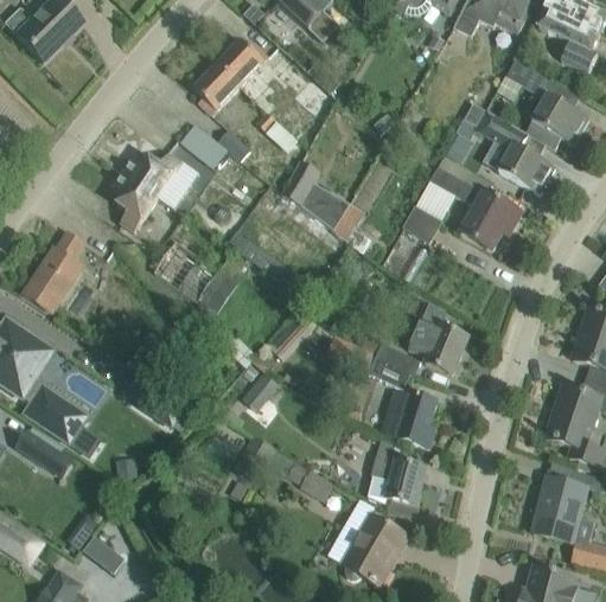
[(49,0),(30,19),(18,7),(2,23),(42,62),(82,21),(65,5),(61,0),(49,0)]
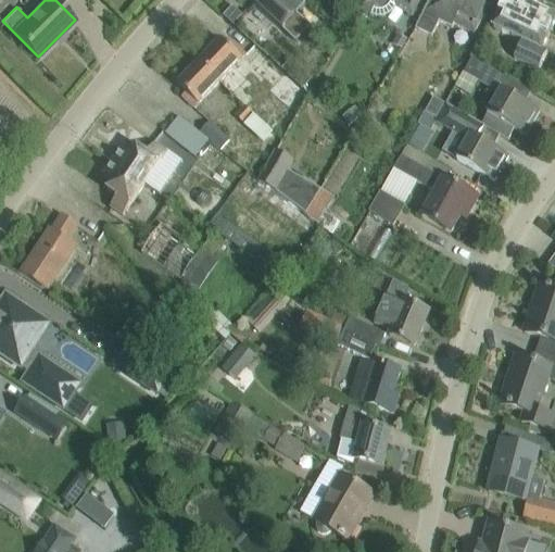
[(229,0),(222,9),(231,19),(241,9),(231,0),(229,0)]
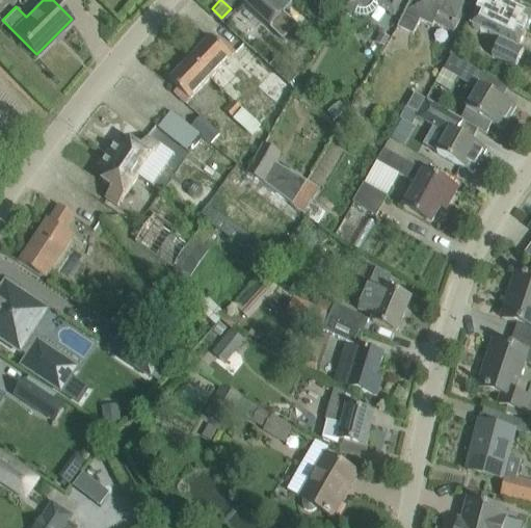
[(242,0),(244,2),(268,24),(283,37),(297,23),(284,10),(292,1),(291,0),(242,0)]
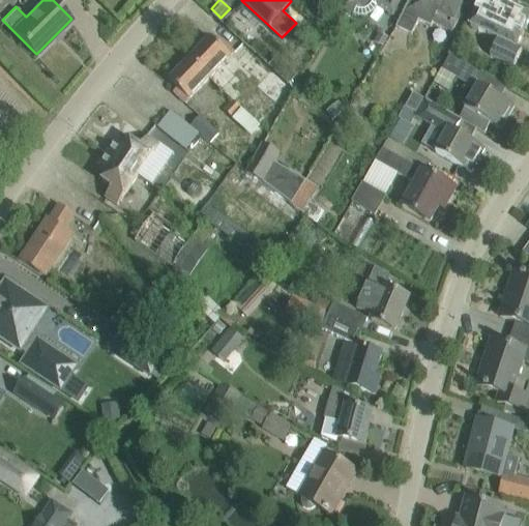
[(342,0),(340,6),(352,13),(353,12),(357,13),(361,13),(365,13),(370,11),(373,8),(375,5),(391,13),(398,0),(342,0)]
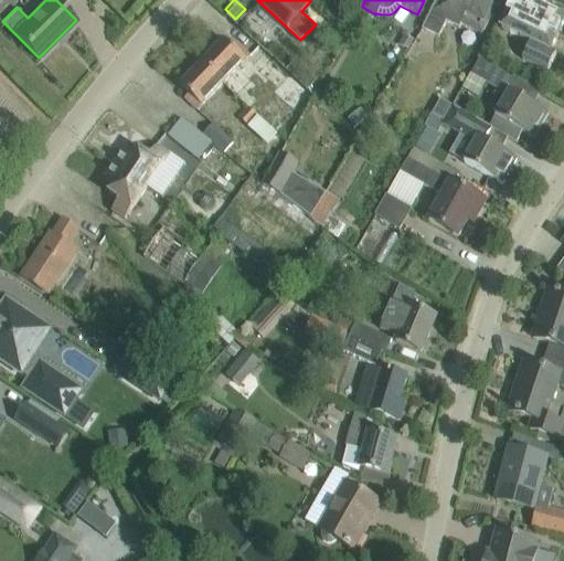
[(490,12),(486,10),(490,0),(434,0),(421,27),(437,35),(445,19),(458,27),(461,21),(481,31),(490,12)]
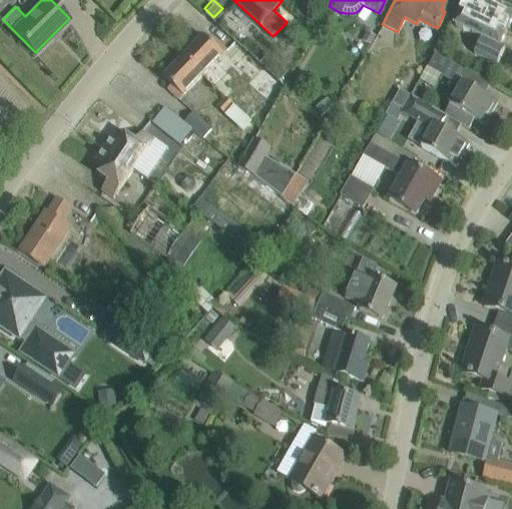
[(473,51),(479,53),(497,62),(504,46),(499,43),(511,16),(511,9),(498,2),(498,1),(496,0),(464,0),(454,23),(481,36),(473,51)]
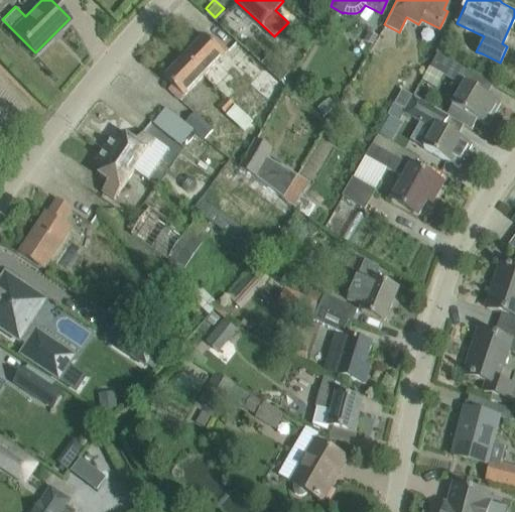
[(204,33),(183,54),(205,75),(226,51),(229,49),(216,37),(212,41),(204,33)]
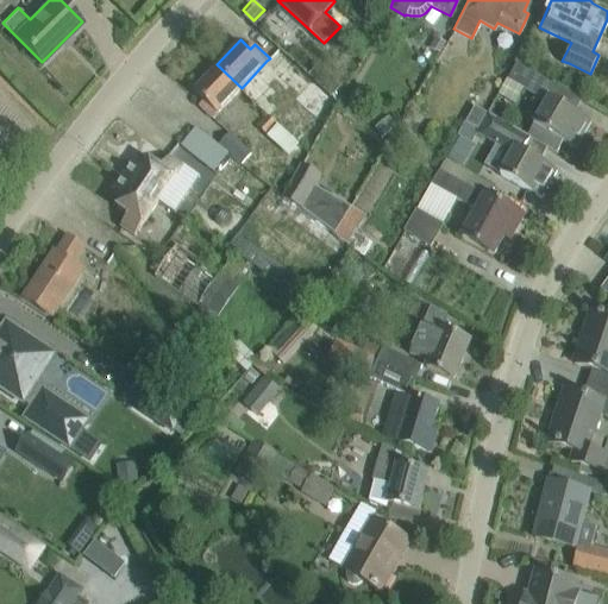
[(551,80),(515,61),(506,77),(513,82),(515,77),(544,93),(551,80)]
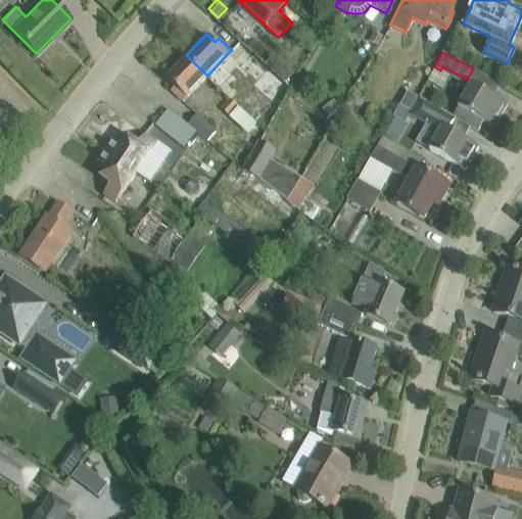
[(186,55),(165,76),(175,84),(171,88),(183,100),(207,76),(186,55)]
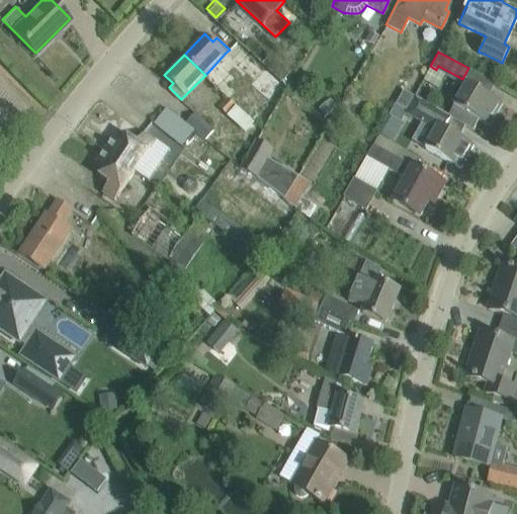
[(281,61),(274,70),(280,77),(289,68),(281,61)]
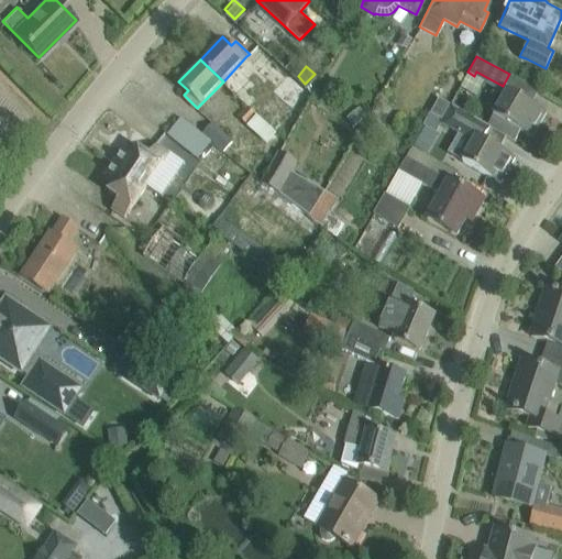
[(507,88),(487,123),(491,125),(489,127),(514,140),(520,129),(531,135),(546,110),(507,88)]
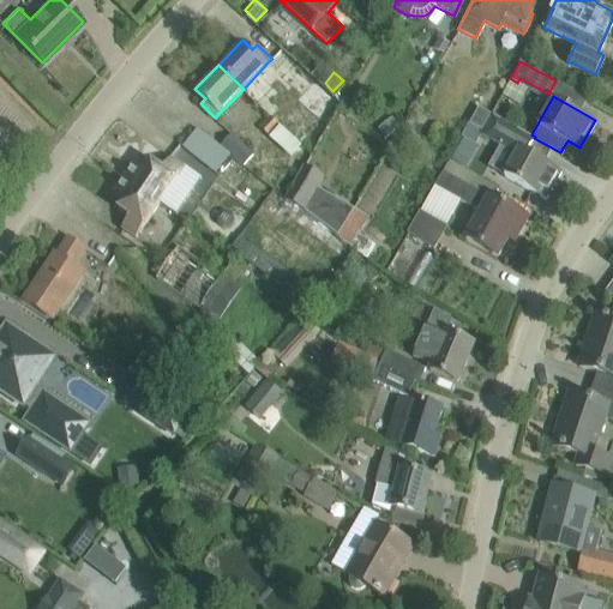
[(535,137),(532,134),(490,112),(486,119),(473,110),(467,121),(481,128),(479,132),(516,152),(504,174),(546,198),(562,170),(527,151),(534,138),(535,137)]
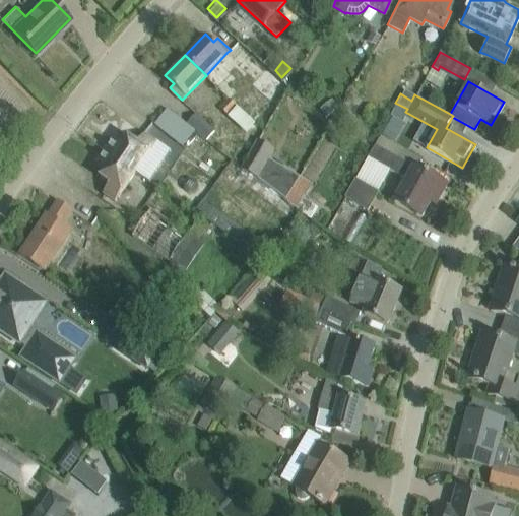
[(217,105),(226,114),(235,105),(225,95),(217,105)]
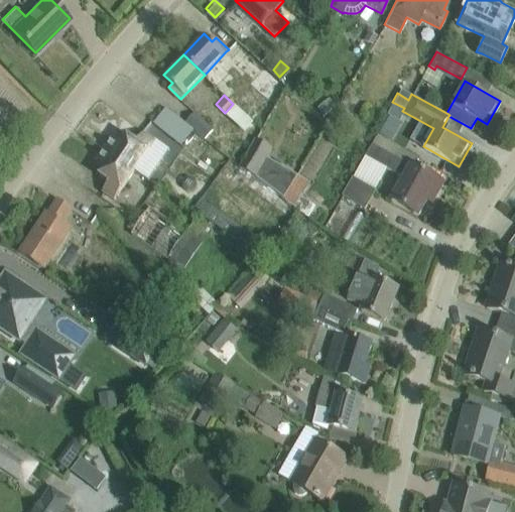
[(164,107),(152,121),(181,144),(191,130),(164,107)]
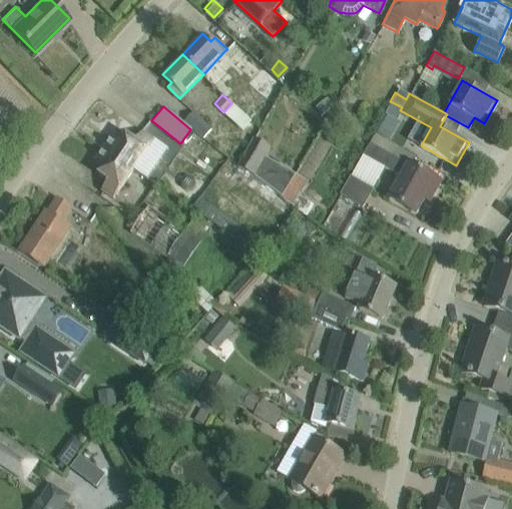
[(183,119),(201,136),(210,127),(192,109),(183,119)]
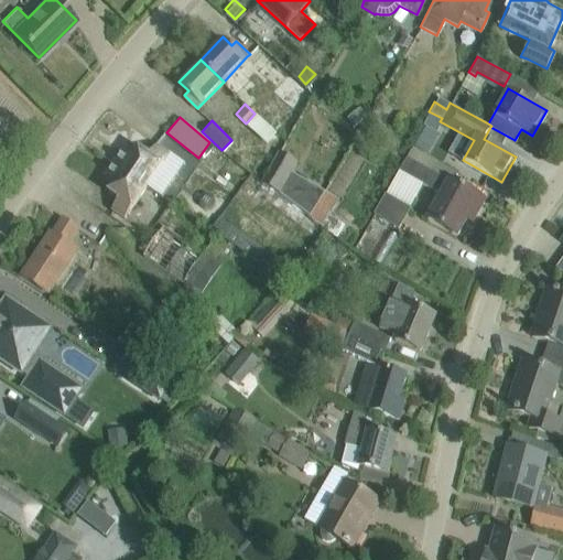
[(122,148),(114,161),(147,183),(169,151),(155,142),(149,153),(138,146),(131,154),(122,148)]
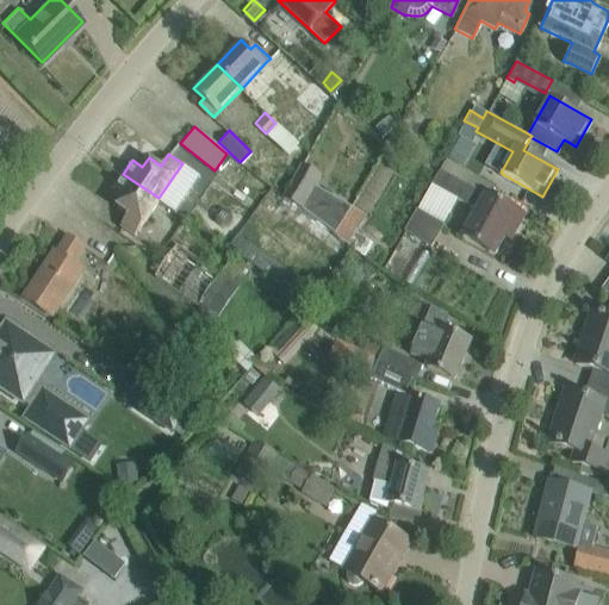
[(443,156),(437,168),(485,195),(486,193),(492,184),(443,156)]
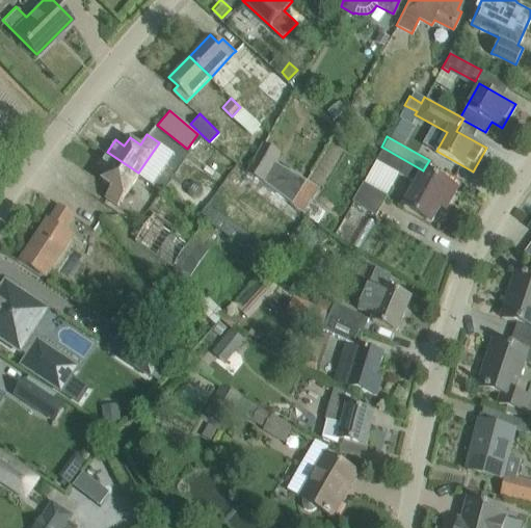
[(291,203),(306,178),(274,161),(280,152),(262,141),(247,167),(291,203)]
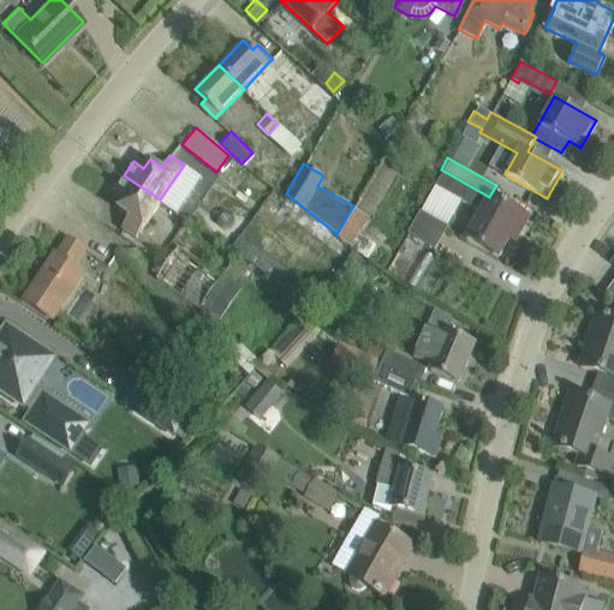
[(528,215),(507,204),(490,195),(489,197),(441,169),(434,185),(481,211),(465,239),(496,256),(513,227),(519,231),(528,215)]
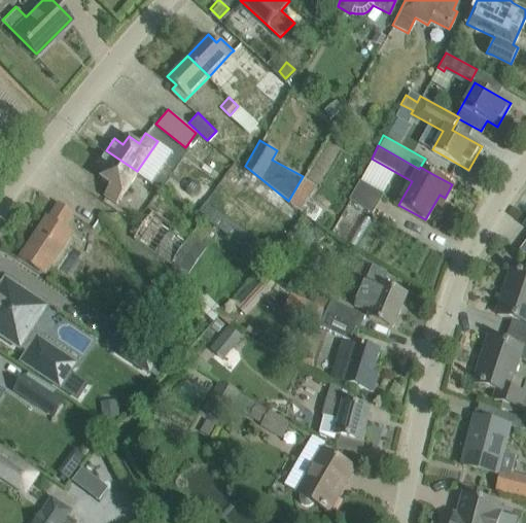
[(137,171),(106,150),(98,163),(106,168),(100,177),(110,184),(104,194),(116,202),(137,171)]
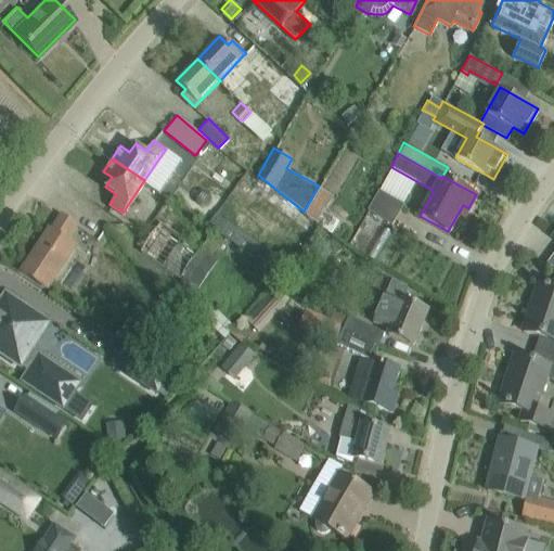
[(320,187),(319,186),(304,212),(317,221),(323,210),(332,194),(319,188),(320,187)]
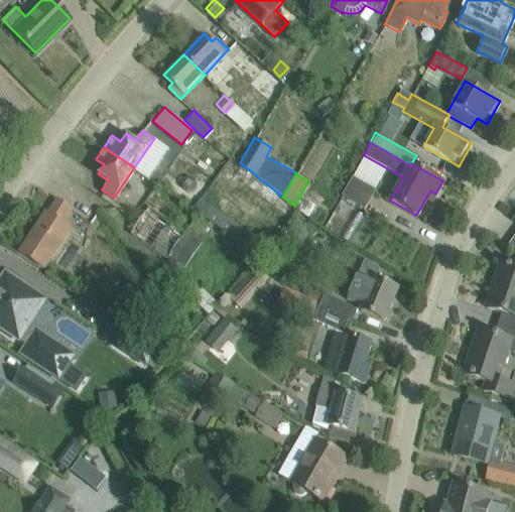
[(351,176),(342,193),(365,206),(374,189),(351,176)]
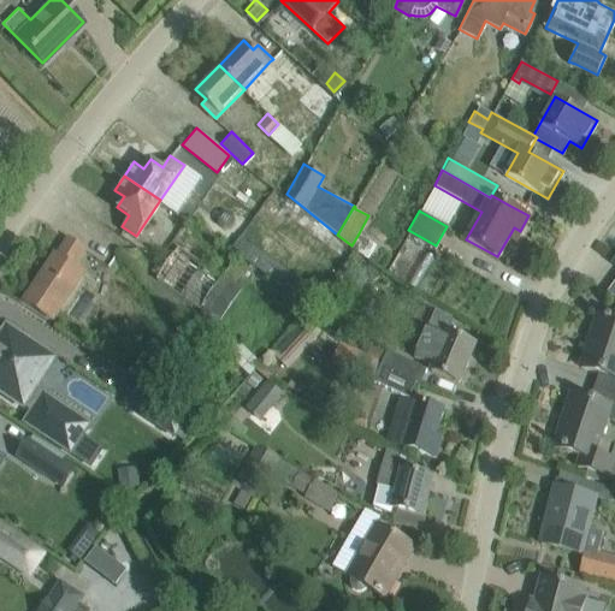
[(232,247),(270,272),(278,260),(241,235),(232,247)]
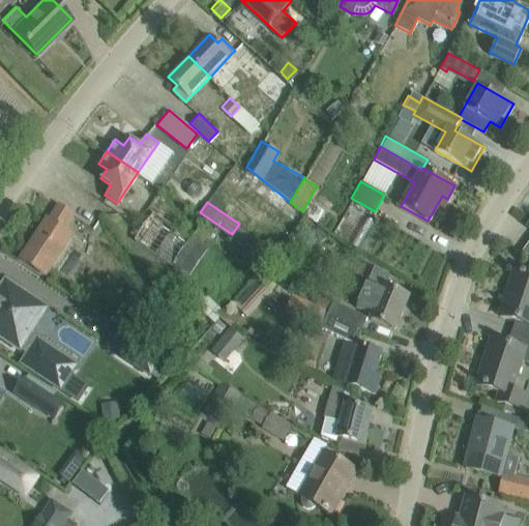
[(47,216),(21,256),(46,272),(72,232),(63,227),(72,213),(58,204),(49,217),(47,216)]
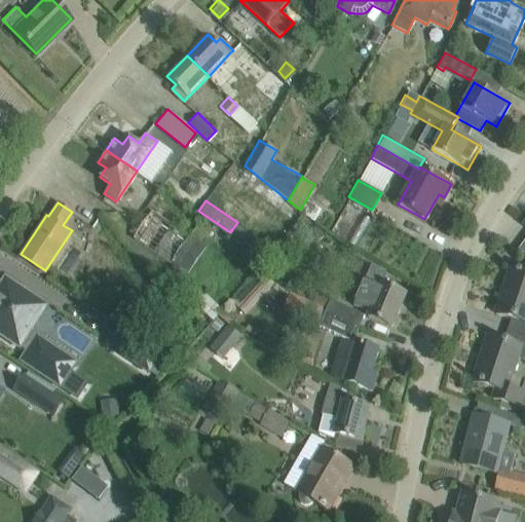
[(188,274),(209,246),(153,207),(134,235),(188,274)]
